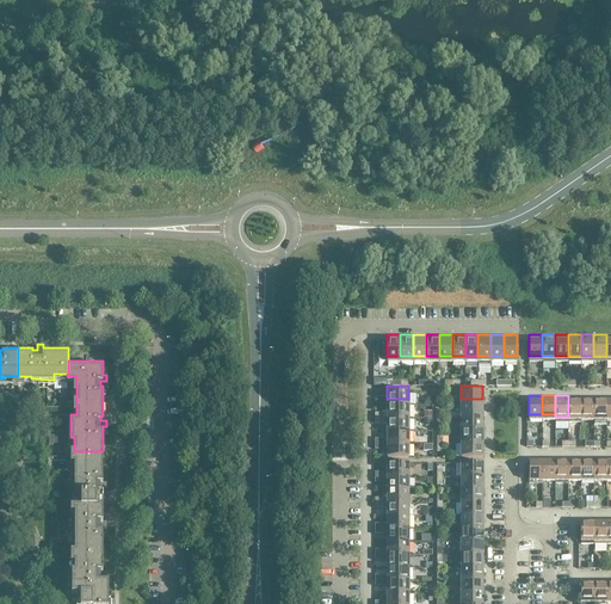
[(580,417),(580,414),(580,395),(568,395),(568,417),(580,417)]
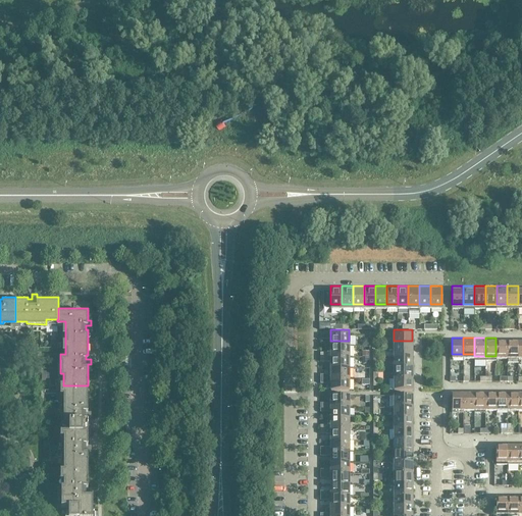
[(507,354),(507,338),(496,338),(496,354),(507,354)]
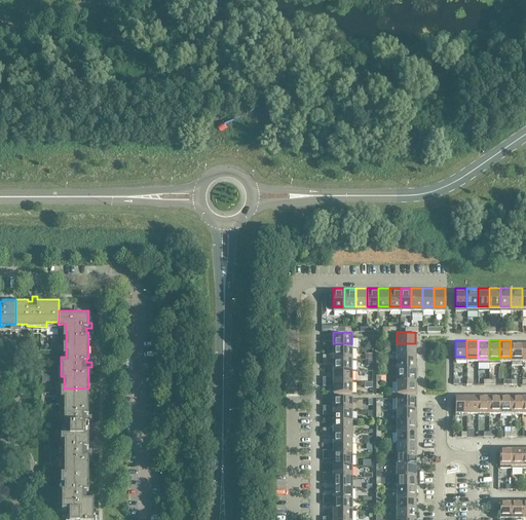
[(522,357),(522,340),(511,340),(511,357),(522,357)]
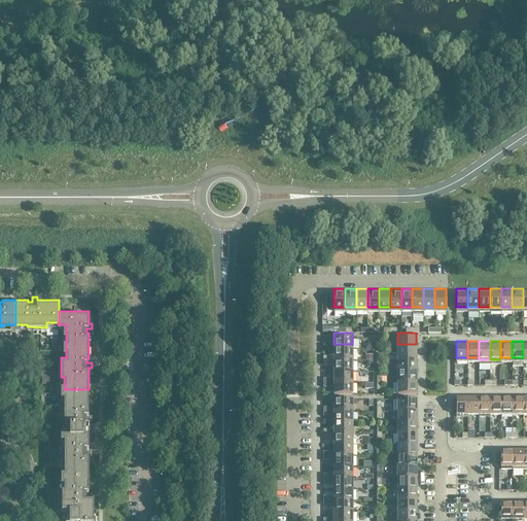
[(352,355),(352,344),(334,344),(334,355),(352,355)]
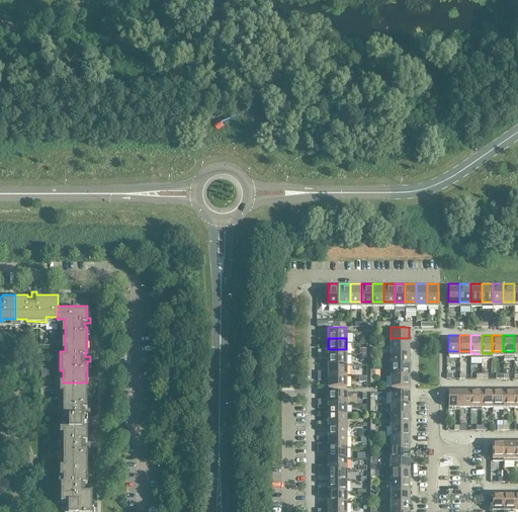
[(409,349),(409,343),(409,338),(391,338),(391,349),(409,349)]
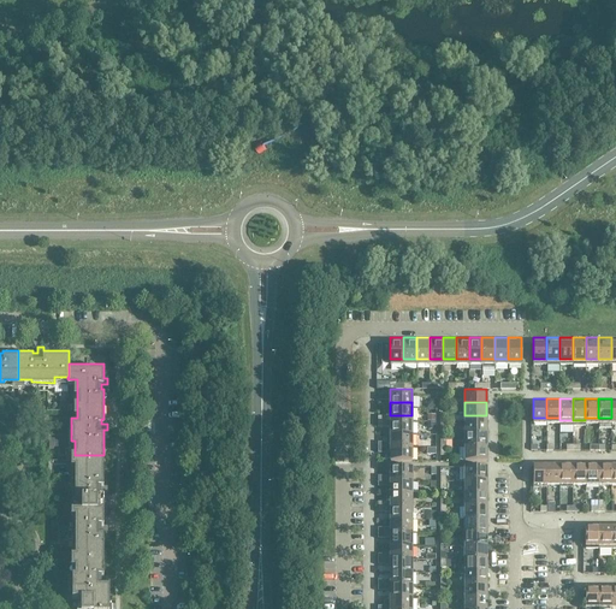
[(412,429),(412,415),(390,415),(385,415),(378,415),(378,420),(390,420),(390,429),(412,429)]
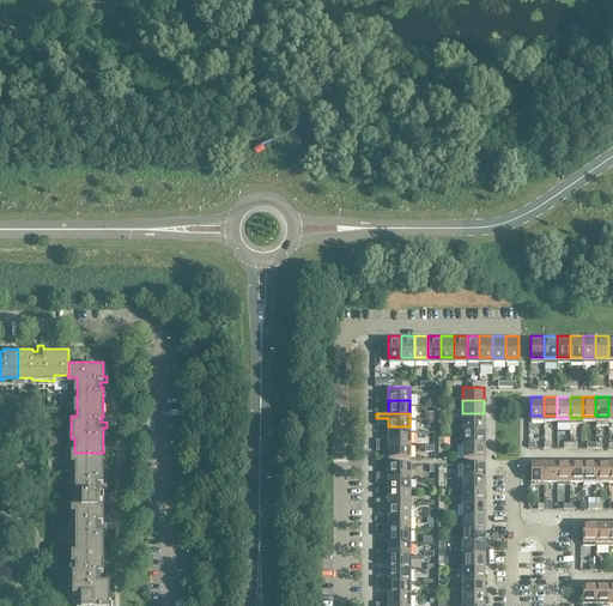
[(484,426),(484,413),(462,413),(462,426),(484,426)]
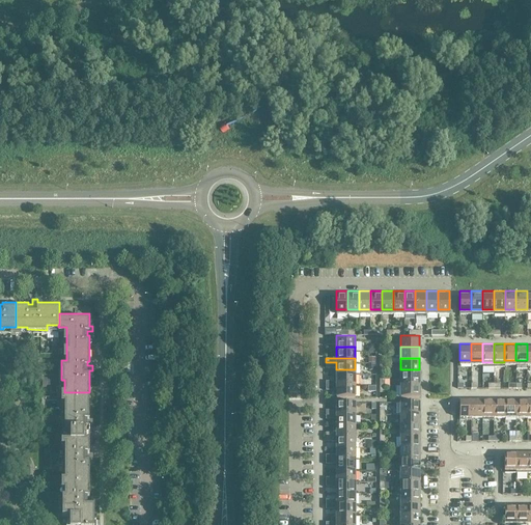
[(355,381),(355,369),(336,369),(336,381),(355,381)]
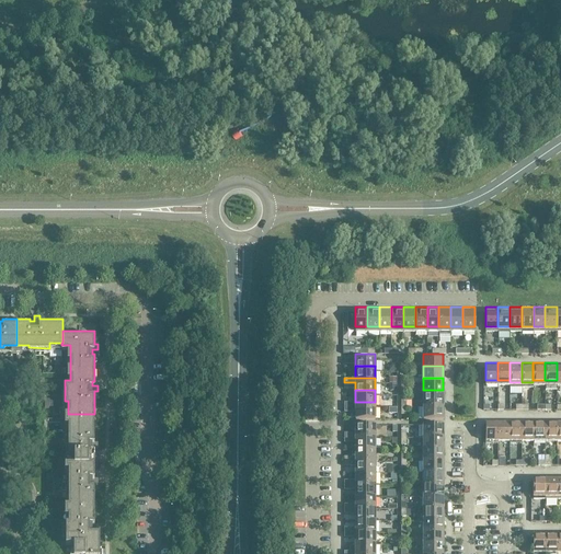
[(443,402),(443,390),(423,390),(423,402),(443,402)]
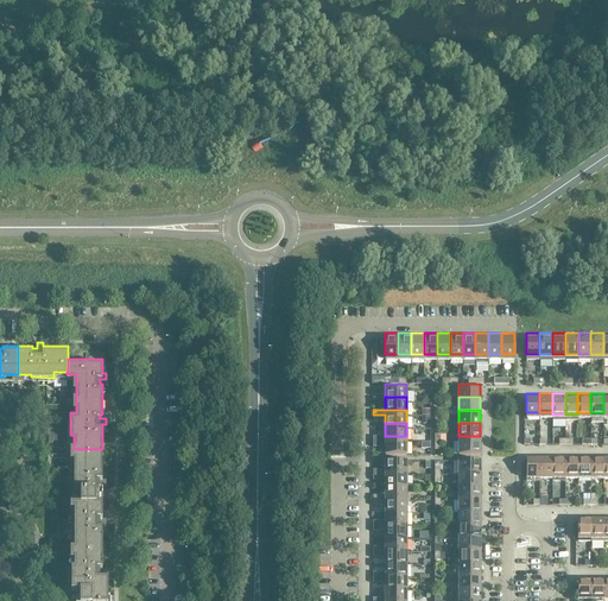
[(406,449),(406,436),(385,436),(380,436),(373,436),(373,441),(385,441),(385,449),(406,449)]
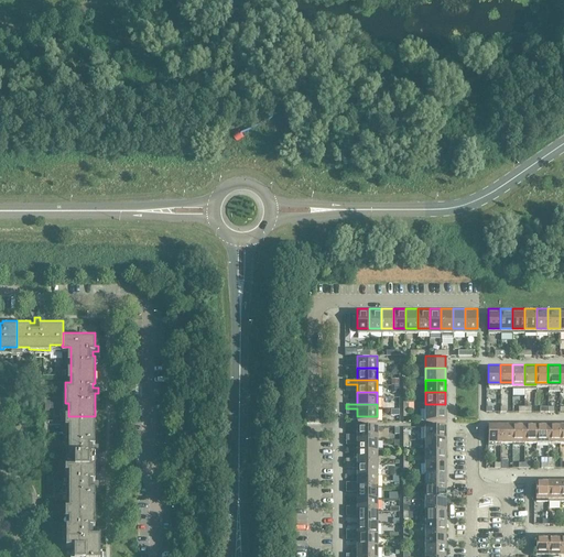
[(445,416),(445,404),(425,404),(425,416),(445,416)]
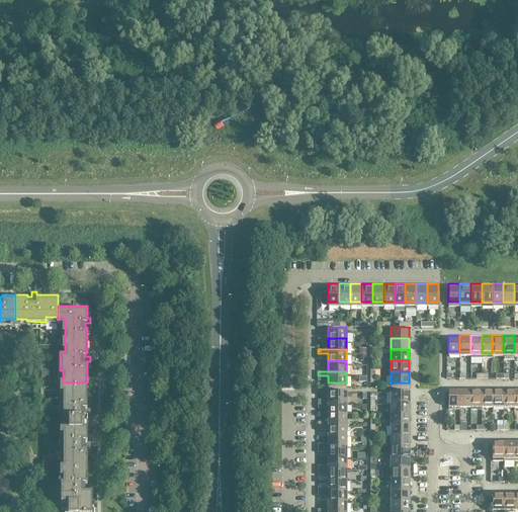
[(87,404),(87,382),(63,382),(63,394),(60,394),(60,420),(60,425),(87,425),(87,413),(85,413),(85,408),(90,409),(90,404),(87,404)]
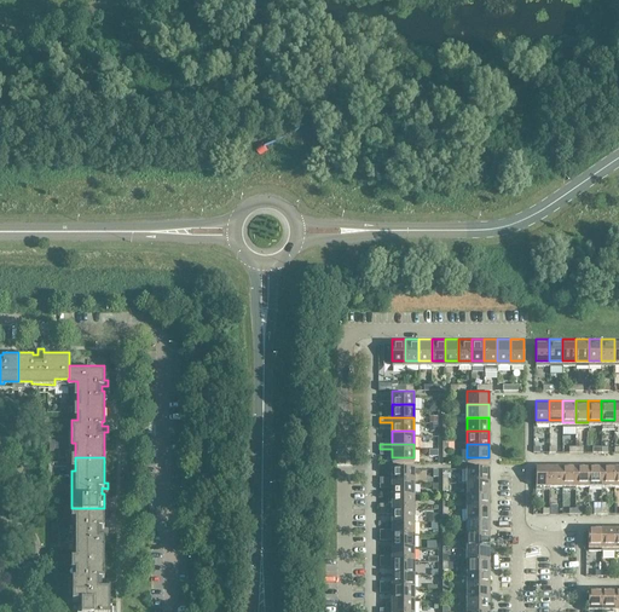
[(549,484),(549,481),(549,462),(536,462),(536,484),(549,484)]
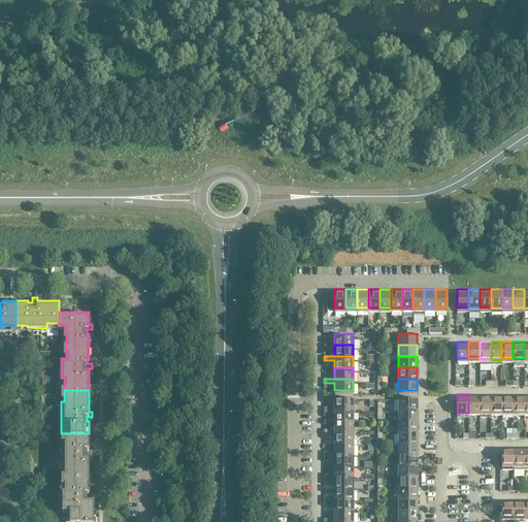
[(480,411),(480,394),(468,394),(468,411),(480,411)]
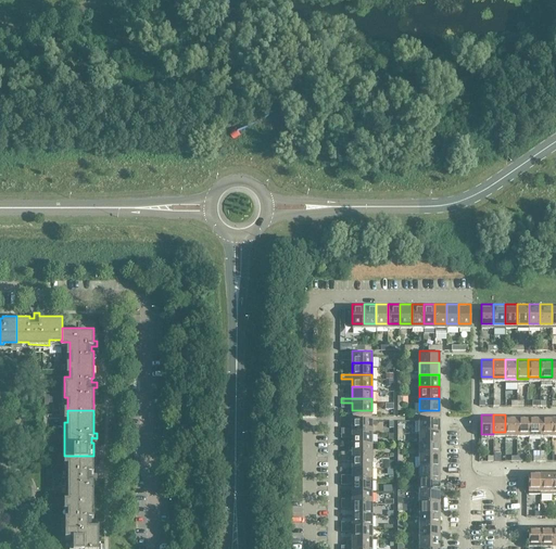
[(517,432),(517,415),(505,415),(505,432),(505,434),(517,434),(517,432)]
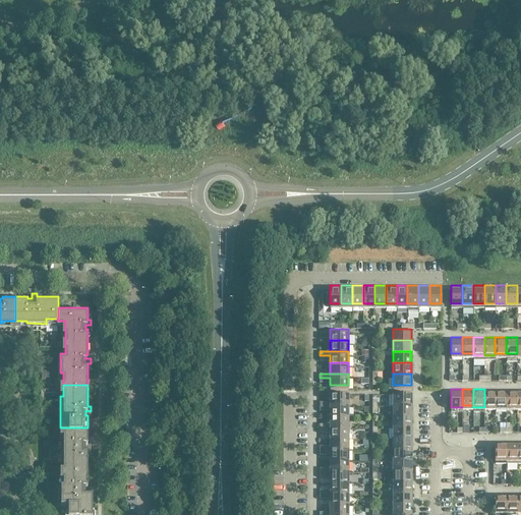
[(495,405),(495,389),(484,389),(484,405),(495,405)]
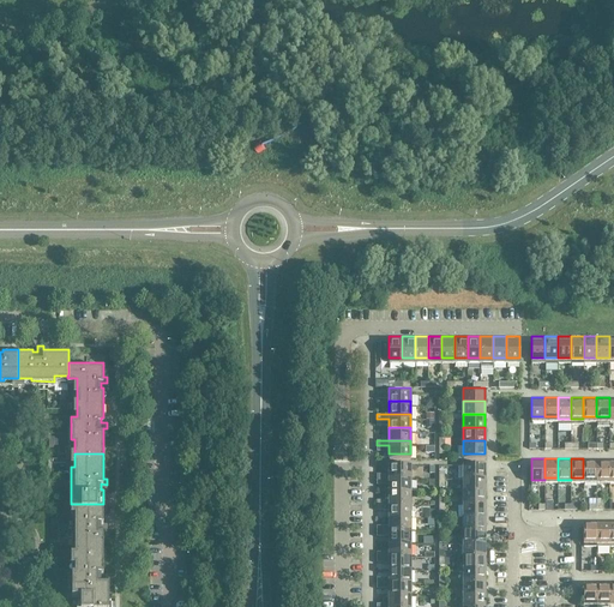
[(596,478),(596,458),(583,458),(583,478),(596,478)]
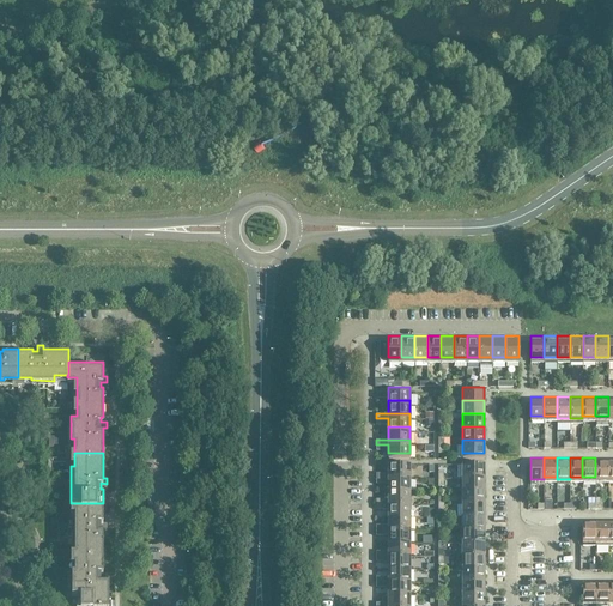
[(608,477),(608,458),(595,458),(595,477),(608,477)]
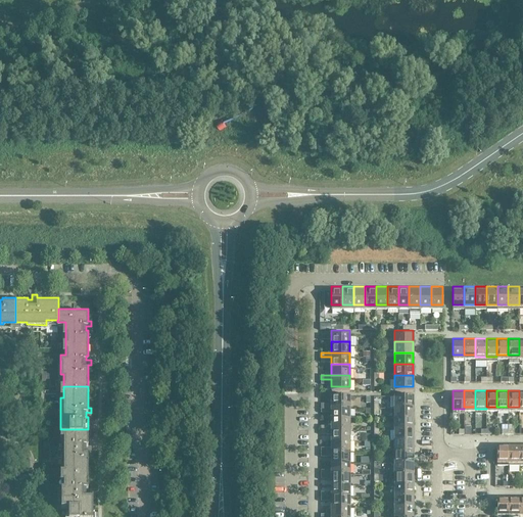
[(349,404),(349,391),(331,391),(331,398),(321,398),(321,404),(327,404),(331,404),(349,404)]
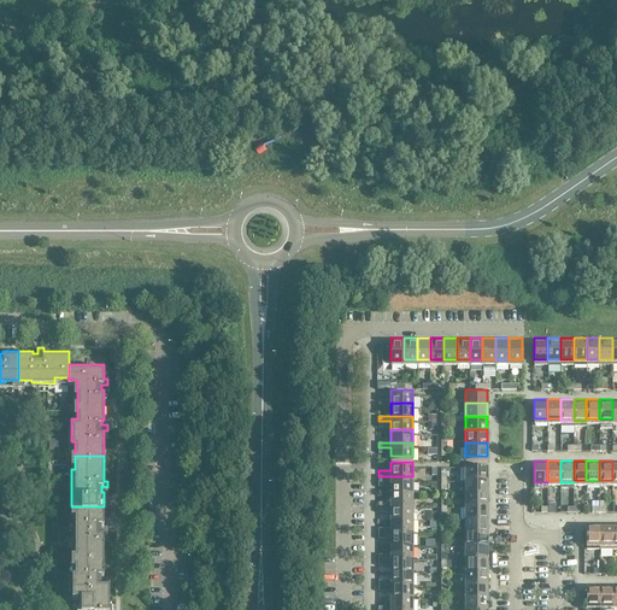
[(487,476),(487,462),(465,462),(465,476),(487,476)]
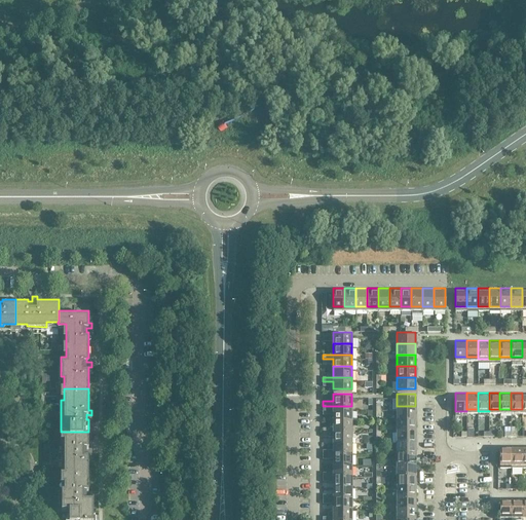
[(351,416),(351,406),(333,406),(333,416),(351,416)]
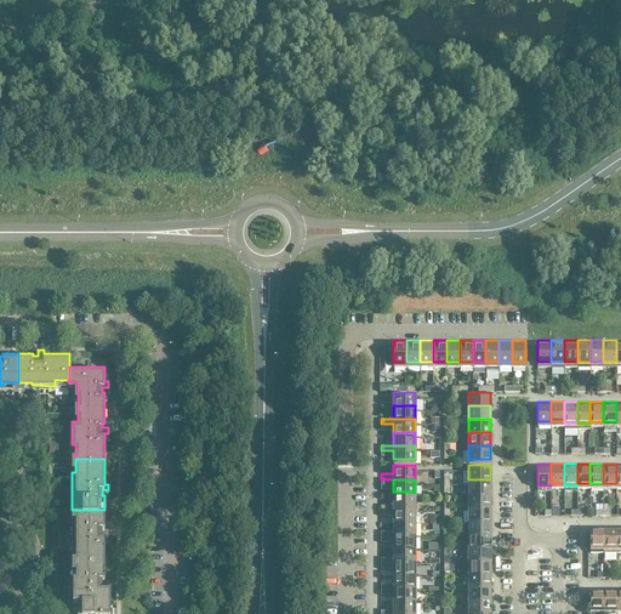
[(490,492),(490,479),(468,479),(468,492),(490,492)]
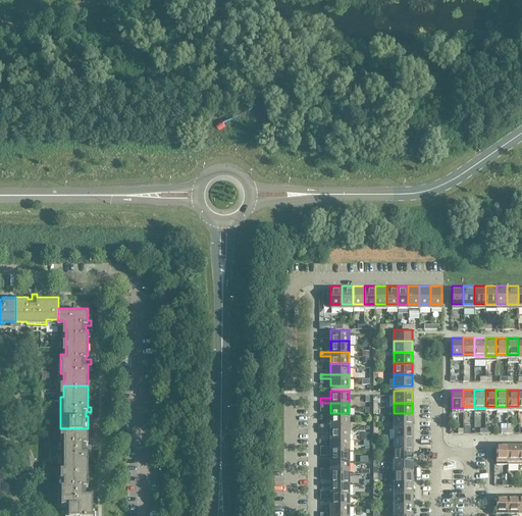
[(349,424),(349,413),(330,413),(330,420),(320,420),(320,424),(349,424)]
